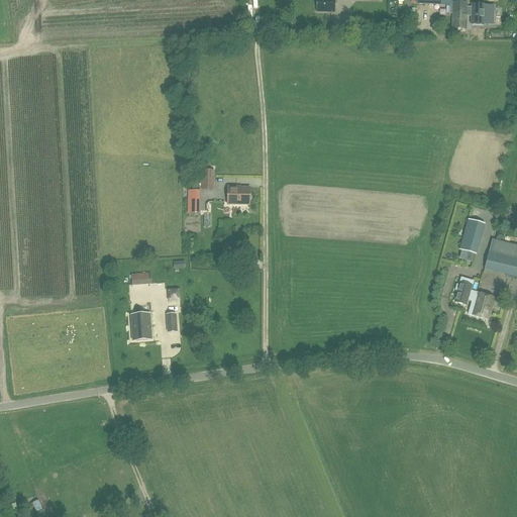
[(316,0),(316,12),(334,12),(334,0),(316,0)]
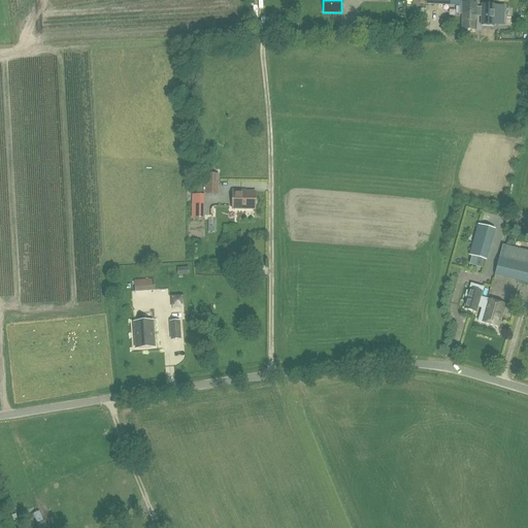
[(474,31),(474,15),(475,7),(475,3),(461,2),(461,6),(459,6),(458,13),(461,13),(460,30),(474,31)]
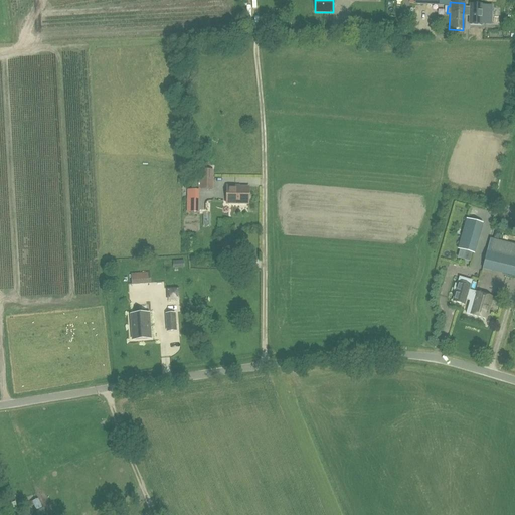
[(464,7),(463,15),(469,16),(468,24),(481,25),(481,23),(491,24),(491,6),(482,5),(469,5),(469,8),(464,7)]
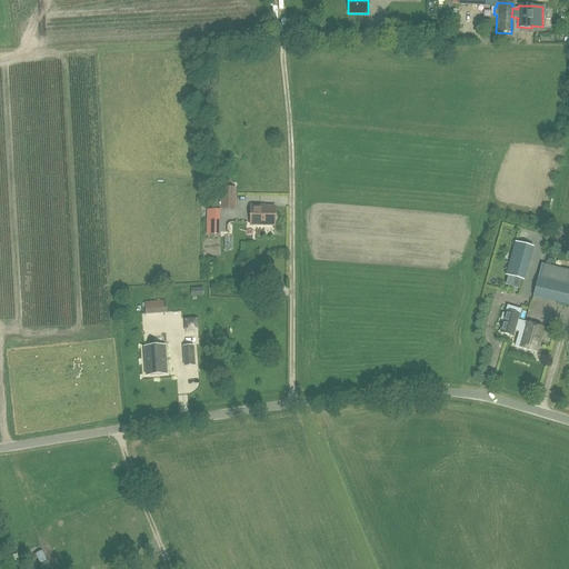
[(220,187),(220,209),(236,209),(236,188),(220,187)]
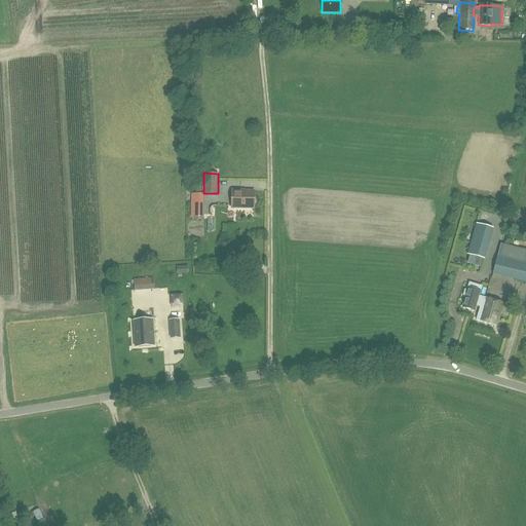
[(240,190),(231,189),(230,208),(254,209),(254,191),(240,190)]
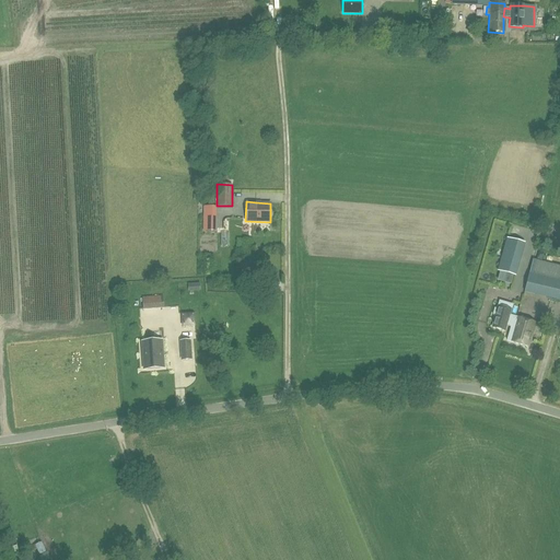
[(203,219),(203,231),(217,231),(217,219),(203,219)]
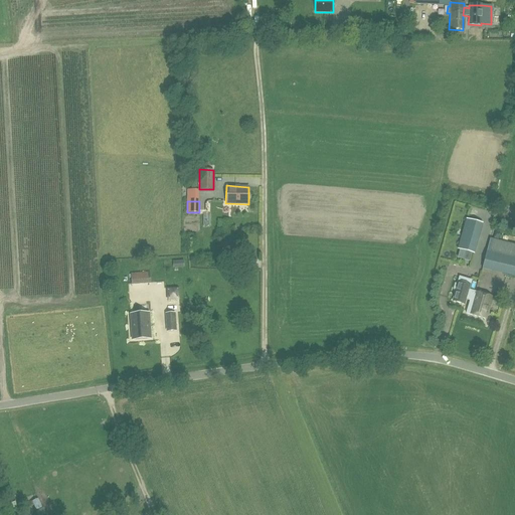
[(479,222),(467,218),(458,248),(470,252),(479,222)]
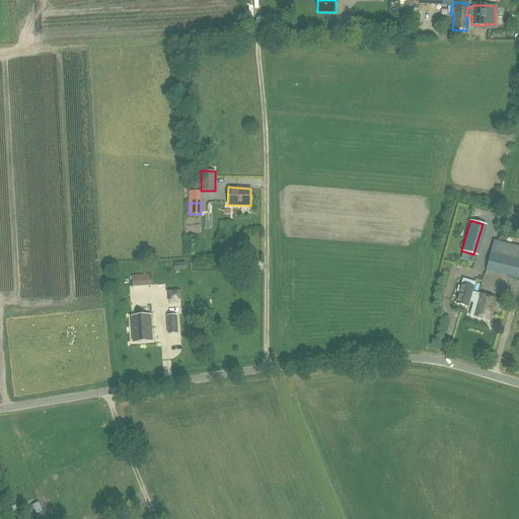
[(518,246),(493,240),(486,271),(518,278),(518,246)]
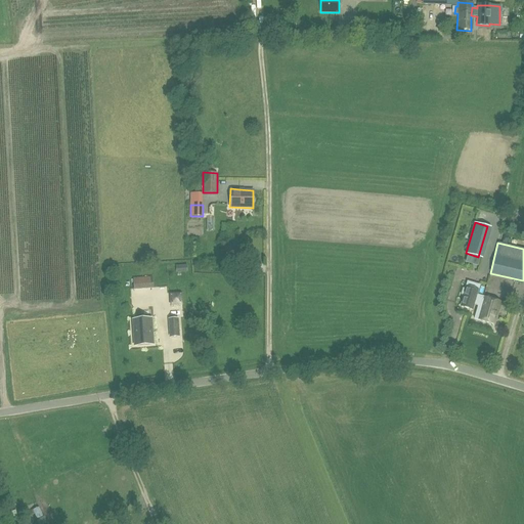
[(238,271),(238,260),(237,260),(237,251),(231,251),(231,259),(229,259),(229,262),(223,262),(223,270),(238,271)]
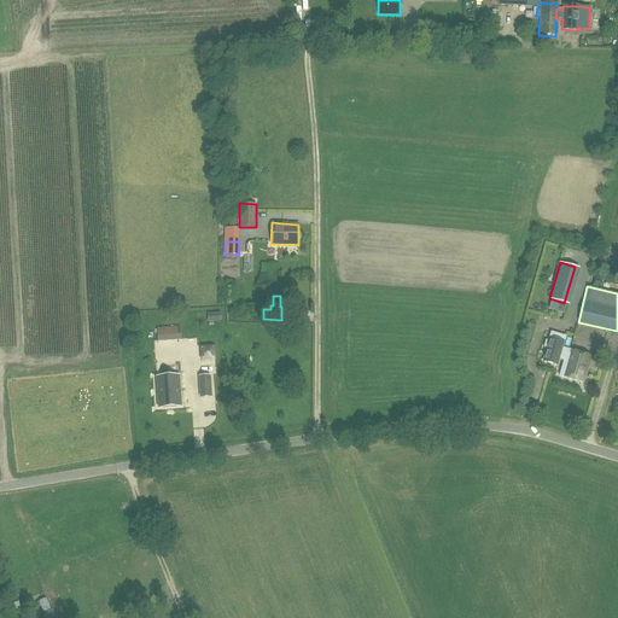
[(157,327),(157,342),(180,340),(179,326),(157,327)]
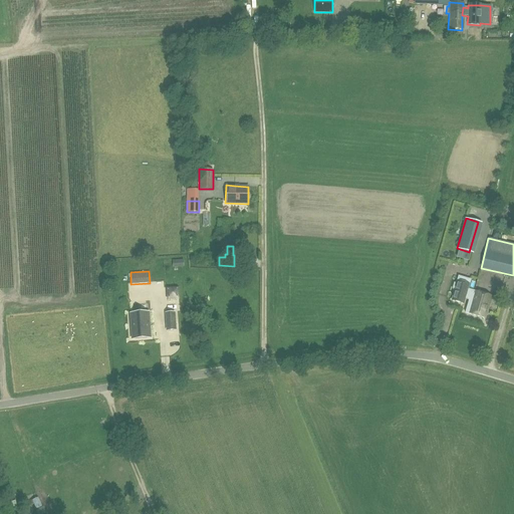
[(172,291),(172,277),(162,277),(162,291),(172,291)]
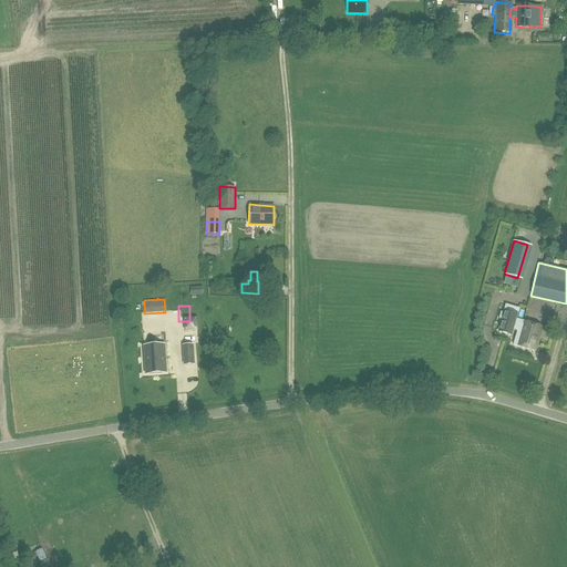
[(503,320),(500,331),(513,336),(514,330),(518,331),(515,344),(535,350),(542,327),(524,321),(517,320),(521,310),(507,306),(505,313),(503,312),(501,319),(503,320)]
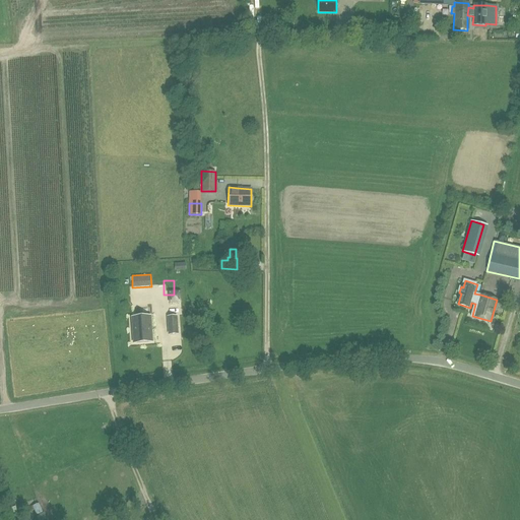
[(125,296),(127,304),(137,301),(135,293),(125,296)]
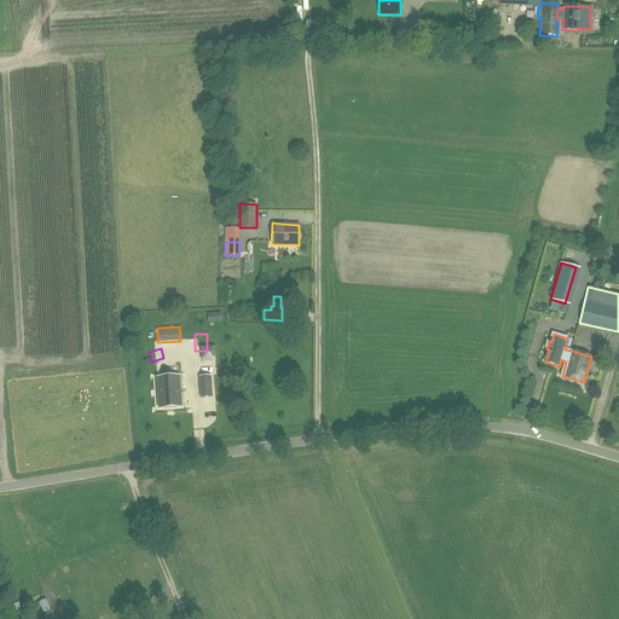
[(180,406),(179,376),(157,379),(158,409),(180,406)]
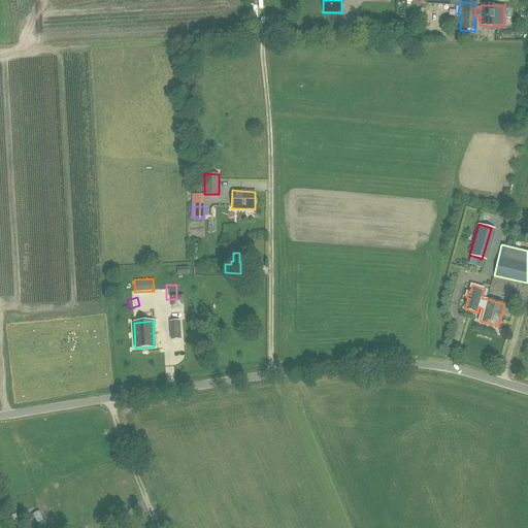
[(178,321),(170,322),(171,339),(179,339),(178,321)]
